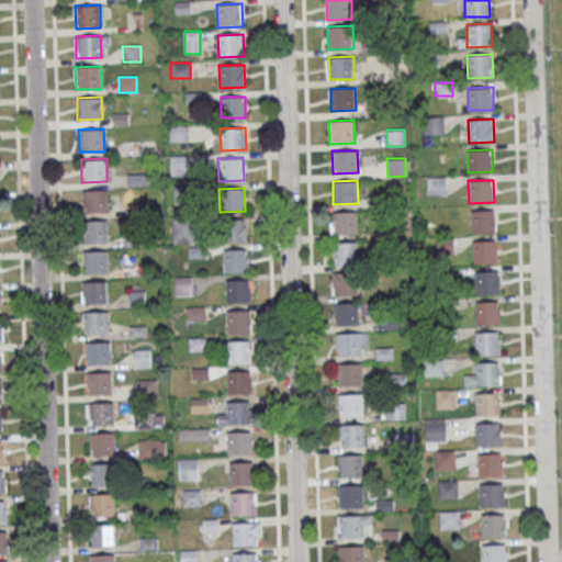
[(107,190),(83,190),(83,212),(107,212),(107,190)]
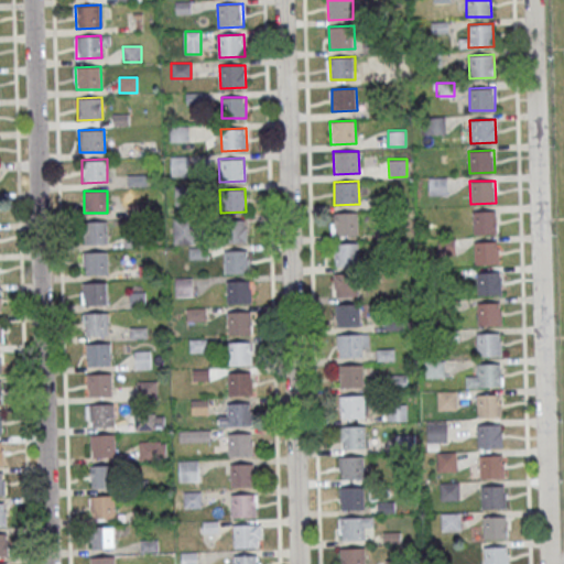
[(497,209),(498,232),(473,234),(472,210),(497,209)]
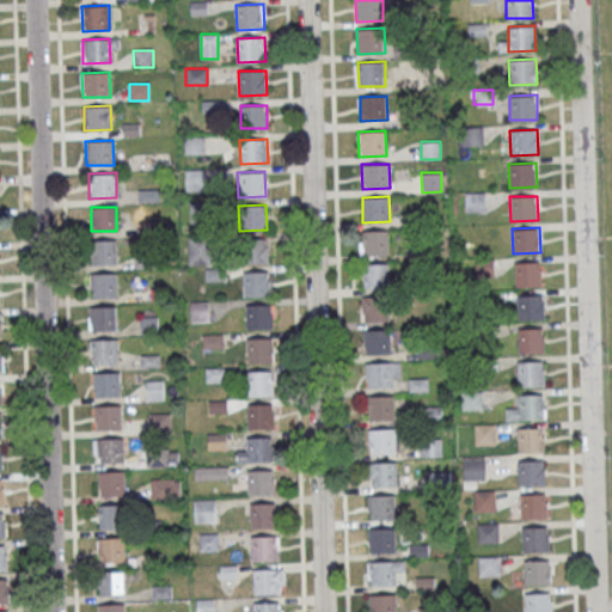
[(389,230),(389,254),(362,255),(361,231),(389,230)]
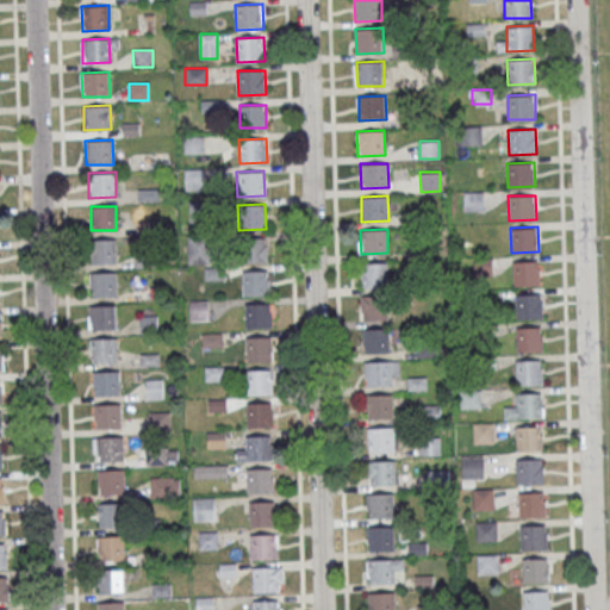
[(187,263),(212,263),(212,236),(187,236),(187,263)]
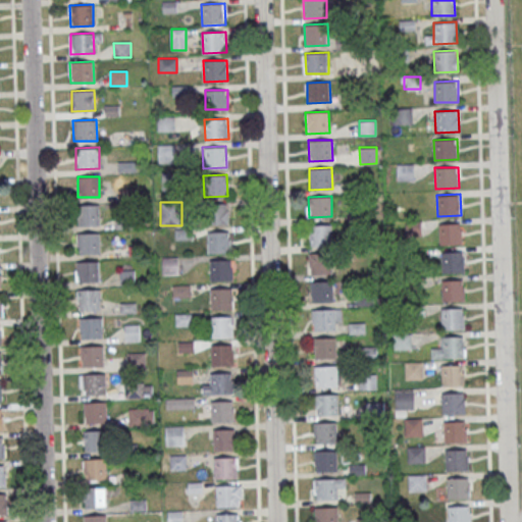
[(228,203),(229,224),(206,225),(205,204),(228,203)]
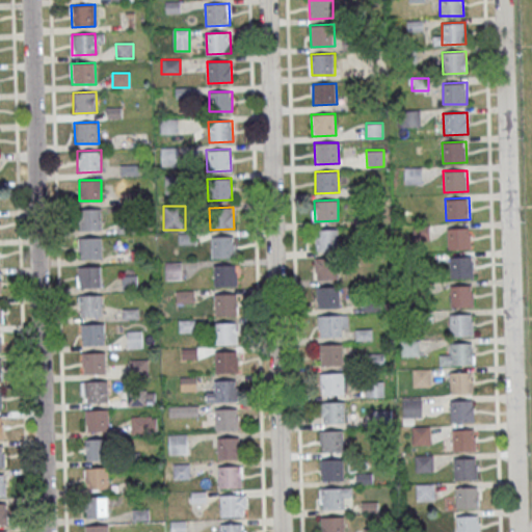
[(101,208),(102,230),(78,231),(77,209),(101,208)]
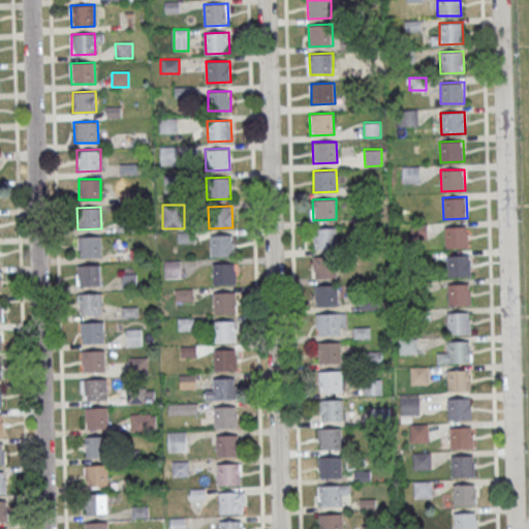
[(411,224),(411,238),(427,238),(426,223),(411,224)]
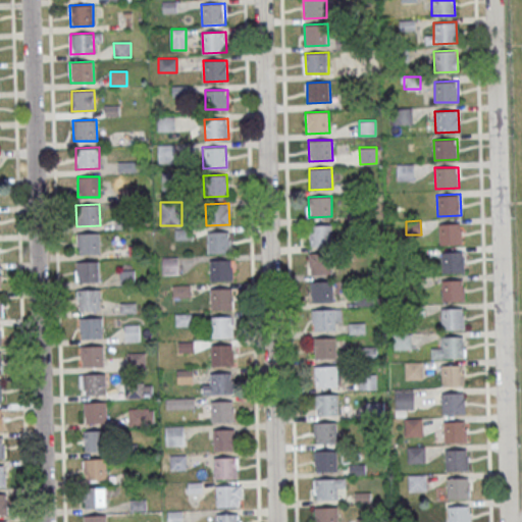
[(462,223),(462,245),(439,245),(438,224),(462,223)]
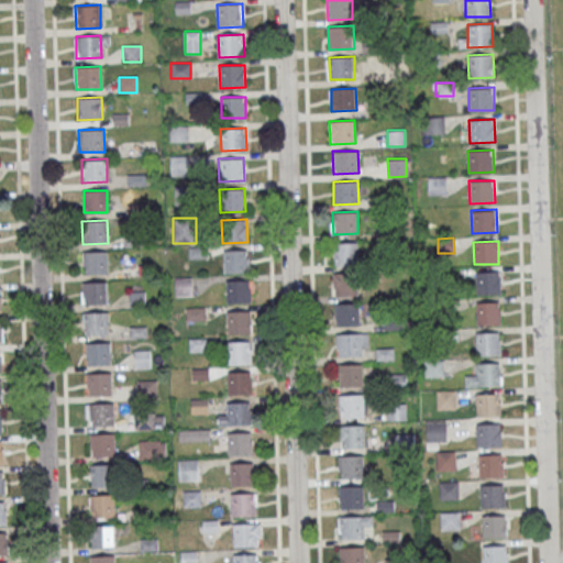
[(357,242),(359,264),(333,265),(332,243),(357,242)]
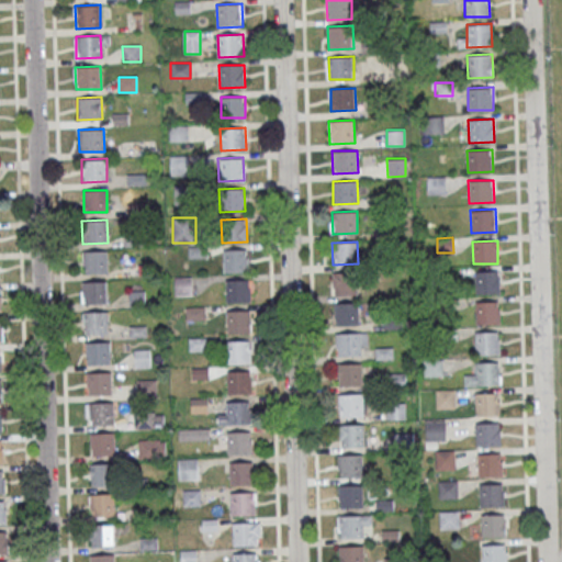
[(247,249),(248,271),(223,272),(223,249),(247,249)]
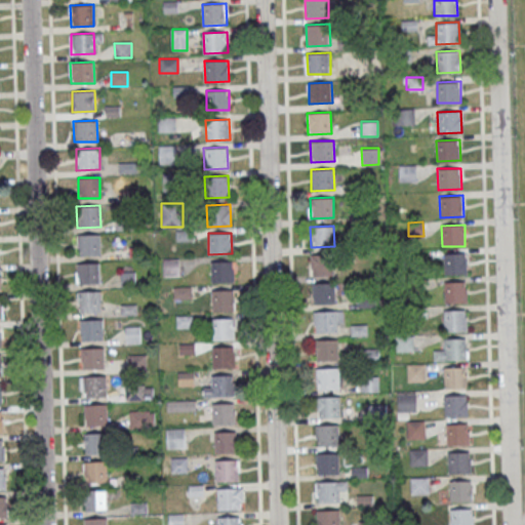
[(99,234),(101,255),(77,256),(77,235),(99,234)]
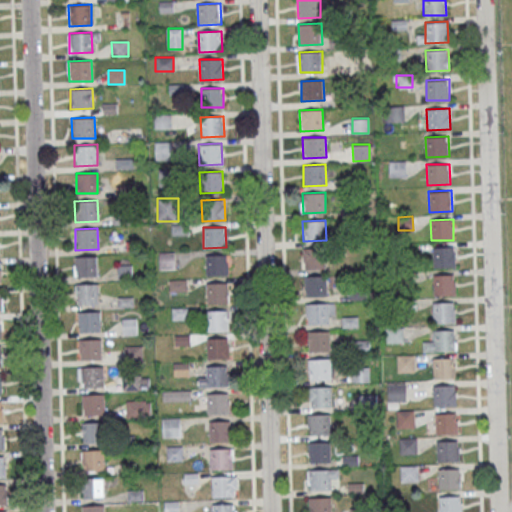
[(326,247),(327,268),(304,268),(303,248),(326,247)]
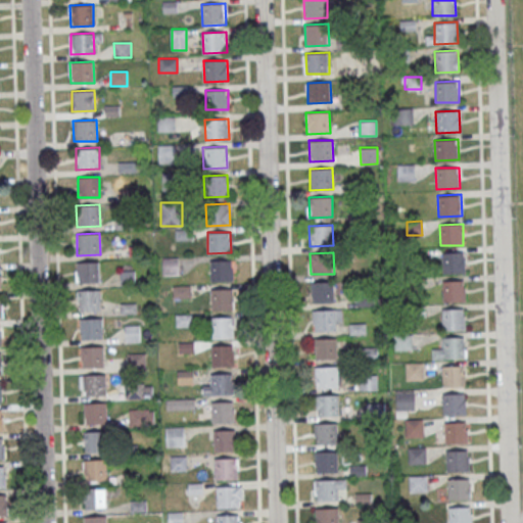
[(465,252),(466,273),(442,274),(442,253),(465,252)]
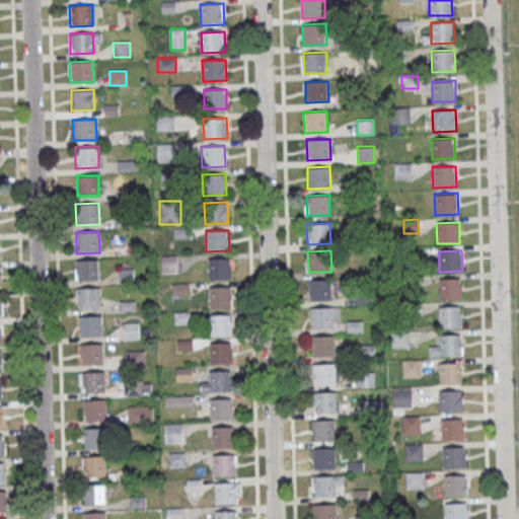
[(177,273),(176,255),(161,255),(161,273),(177,273)]
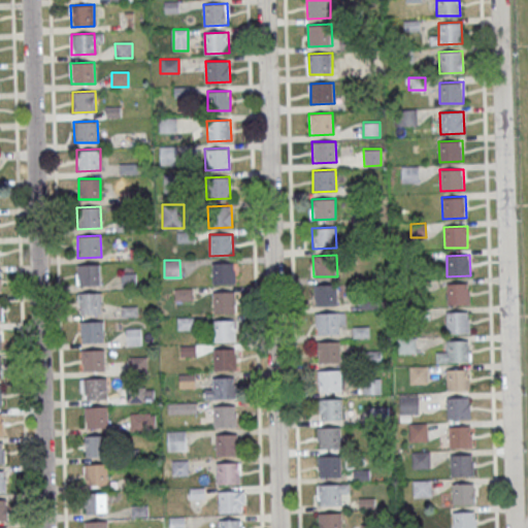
[(234,262),(235,284),(211,285),(210,263),(234,262)]
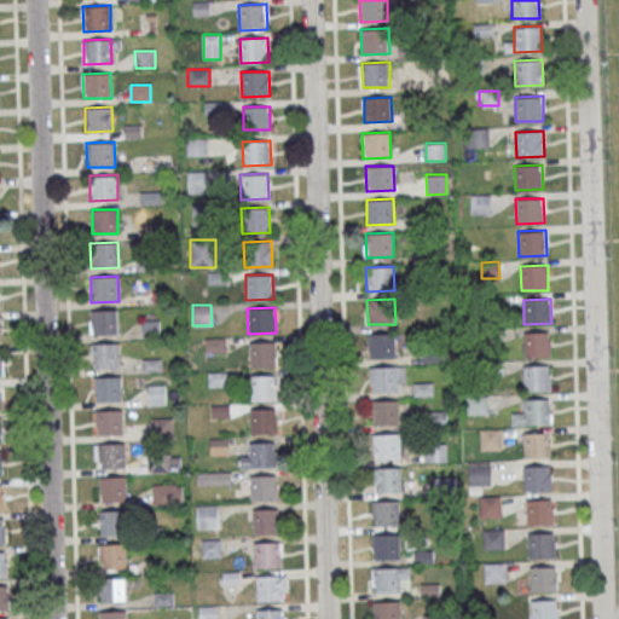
[(116,310),(117,334),(90,335),(90,310),(116,310)]
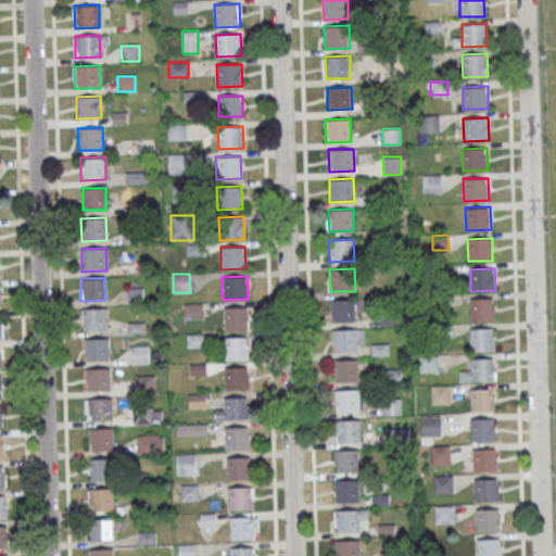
[(143,288),(128,288),(128,303),(143,303),(143,288)]
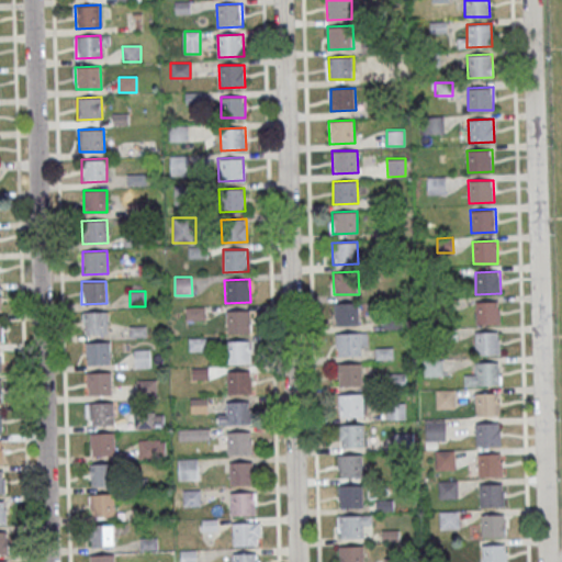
[(499,301),(501,324),(475,325),(474,302),(499,301)]
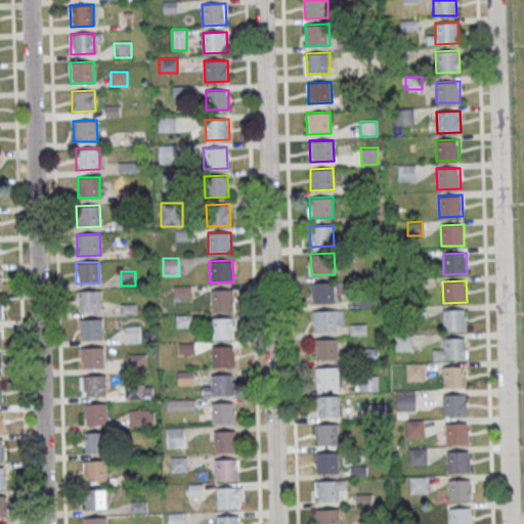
[(334,281),(335,303),(311,304),(310,282),(334,281)]
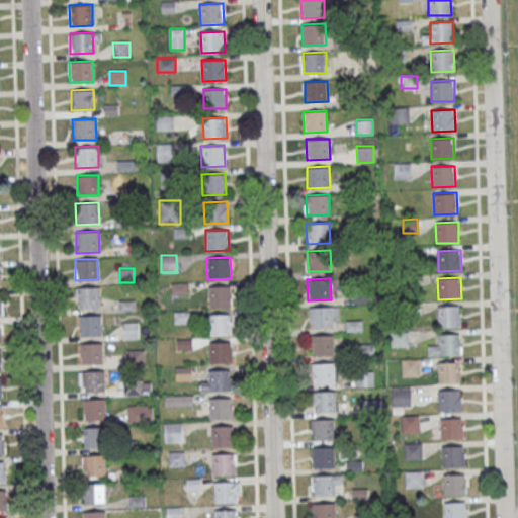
[(172,294),(188,294),(188,283),(172,283),(172,294)]
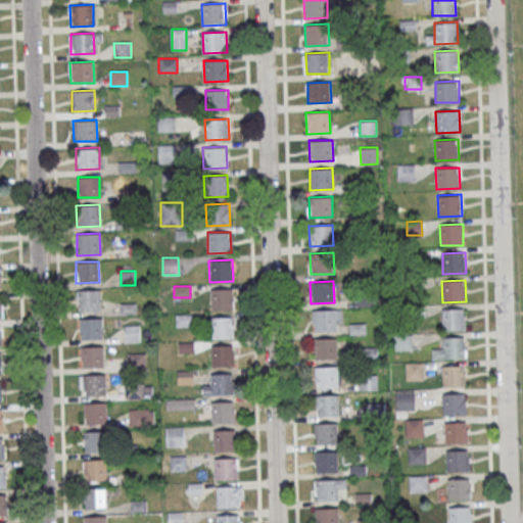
[(234,289),(235,310),(211,311),(210,290),(234,289)]
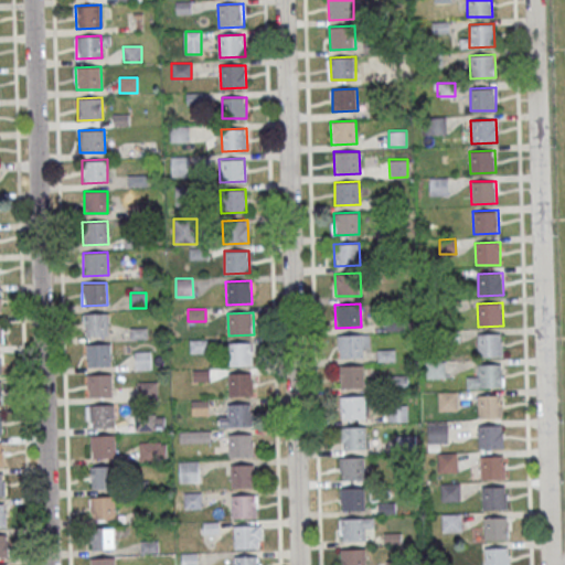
[(108,336),(108,313),(85,313),(85,336),(108,336)]
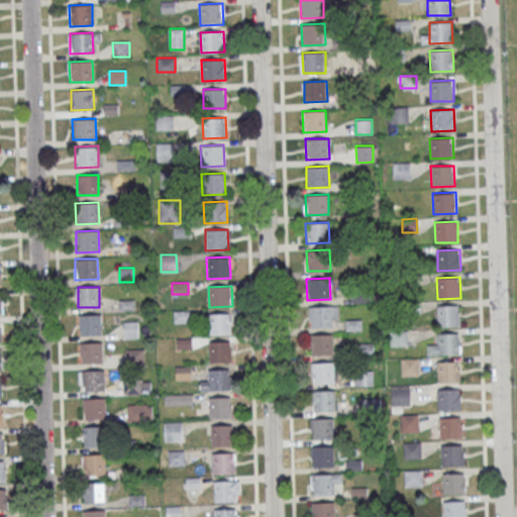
[(459,304),(460,325),(437,326),(436,305),(459,304)]
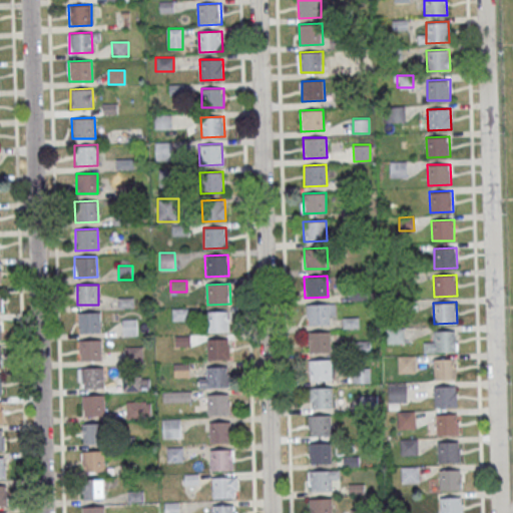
[(335,303),(335,315),(329,315),(329,324),(306,325),(305,304),(335,303)]
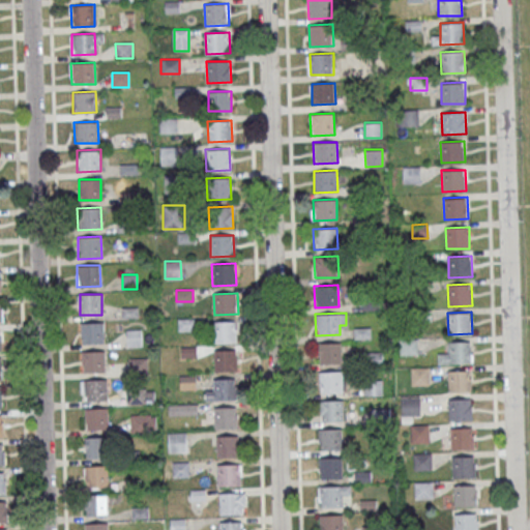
[(178,331),(196,331),(196,318),(178,318),(178,331)]
